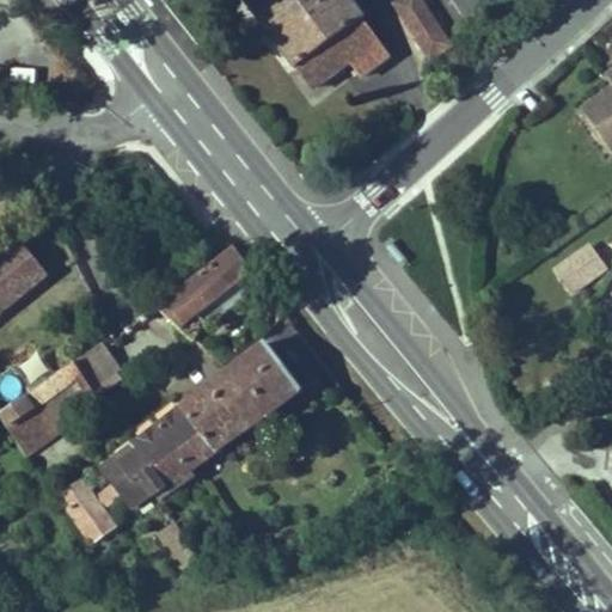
[(378,40),(363,19),(365,18),(352,0),(243,0),(295,69),(297,68),(312,90),(378,40)]
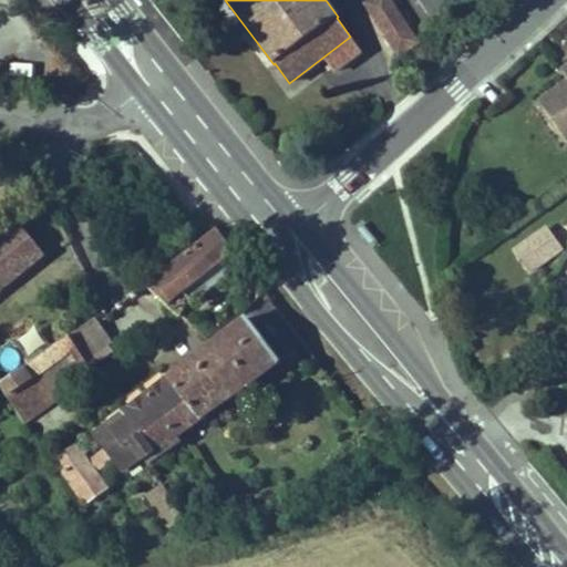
[(416,44),(389,0),(372,0),(367,4),(399,55),(416,44)]
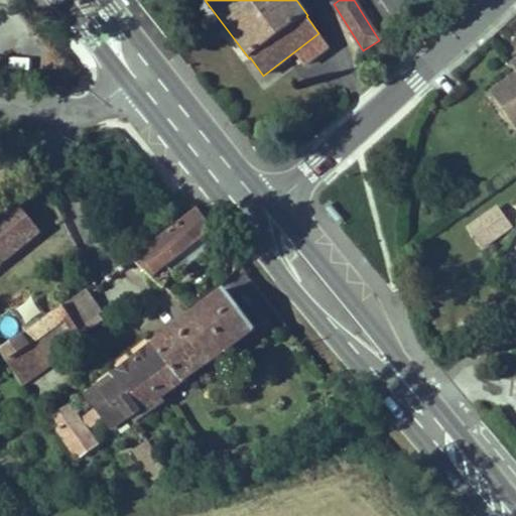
[(515,75),(491,93),(515,128),(515,127),(515,75)]
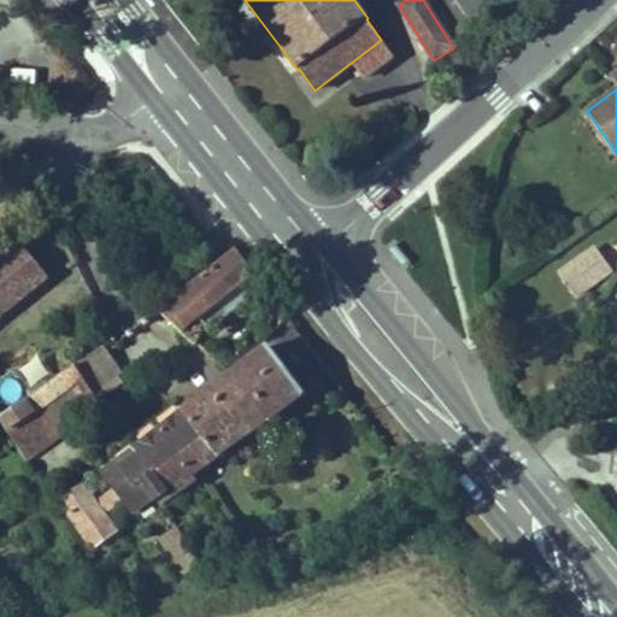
[(47,283),(77,263),(56,221),(0,263),(0,292),(7,307),(43,278),(47,283)]
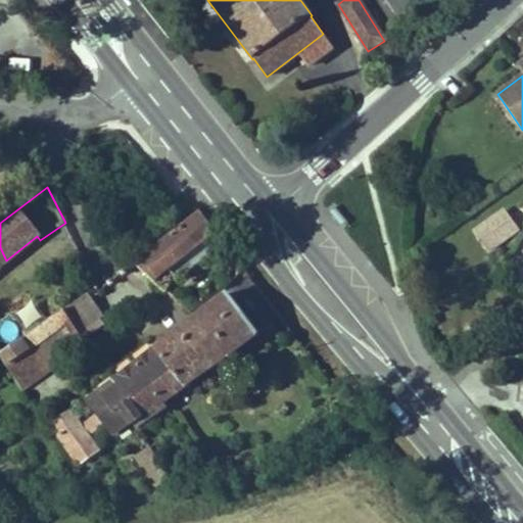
[(488,254),(522,231),(504,206),(471,230),(488,254)]
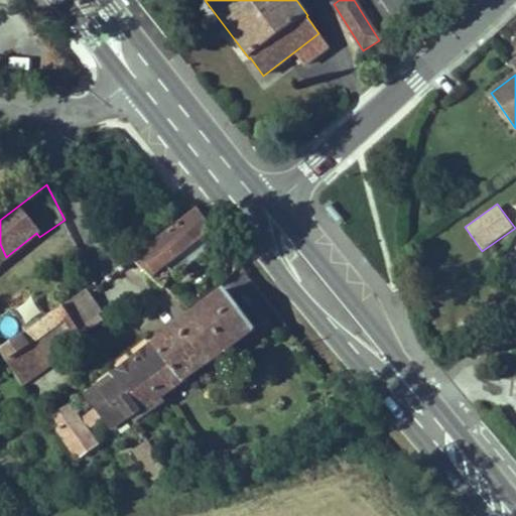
[(161,271),(215,230),(198,209),(132,261),(163,288),(172,278),(169,275),(166,278),(161,271)]
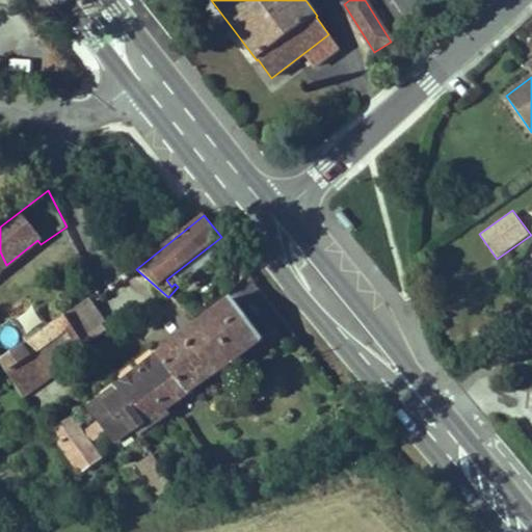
[(104,322),(88,298),(44,330),(50,341),(62,350),(69,358),(80,350),(74,343),(79,339),(84,345),(105,329),(101,324),(104,322)]
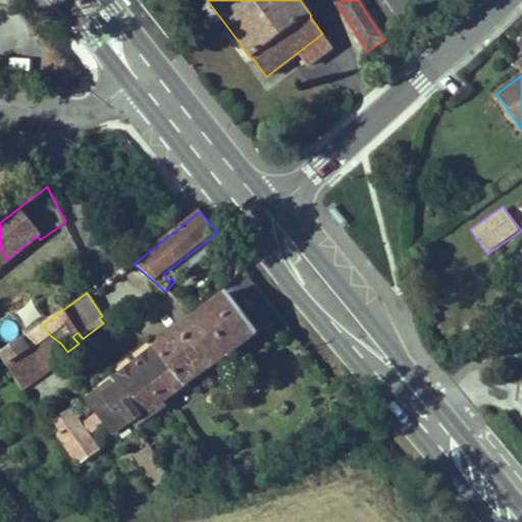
[(163,402),(257,333),(226,294),(152,351),(142,359),(158,380),(150,385),(163,402)]
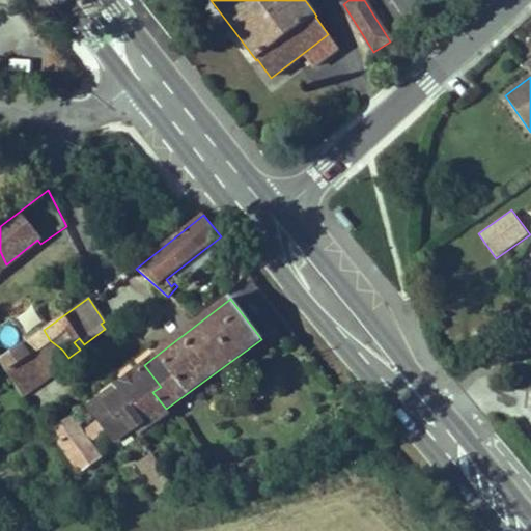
[(0,359),(27,341),(42,331),(23,302),(0,317),(0,359)]
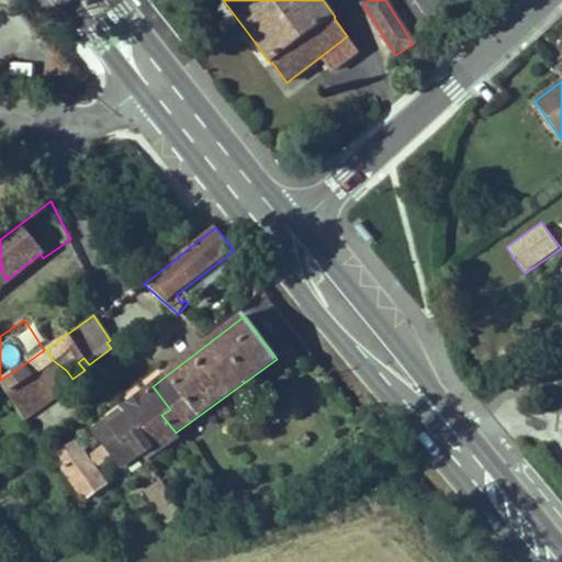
[(44,350),(29,361),(35,373),(53,360),(46,349),(44,350)]
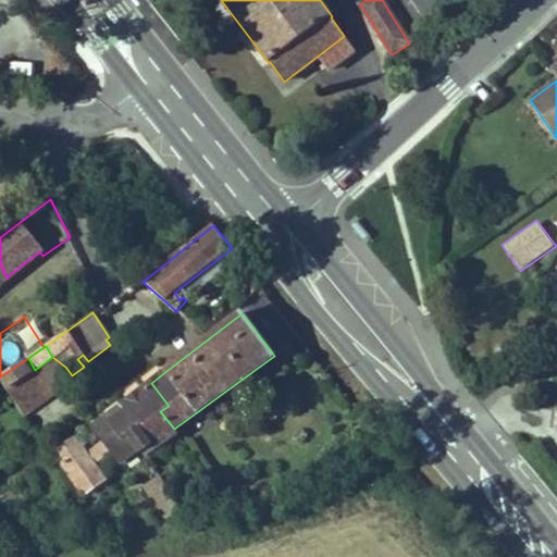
[(52,357),(35,370),(47,379),(54,388),(72,375),(65,367),(52,357)]
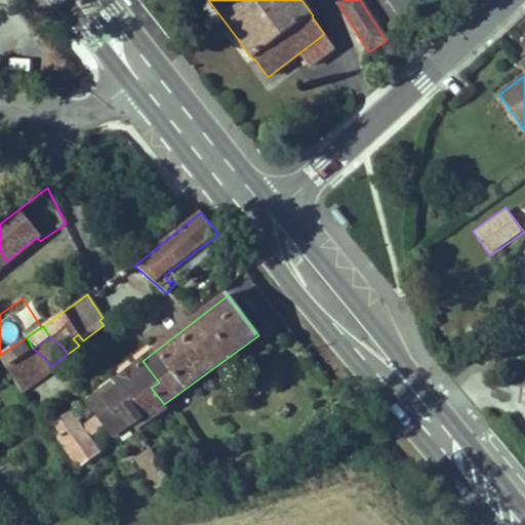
[(27,337),(0,355),(23,392),(54,369),(51,366),(44,357),(33,349),(27,337)]
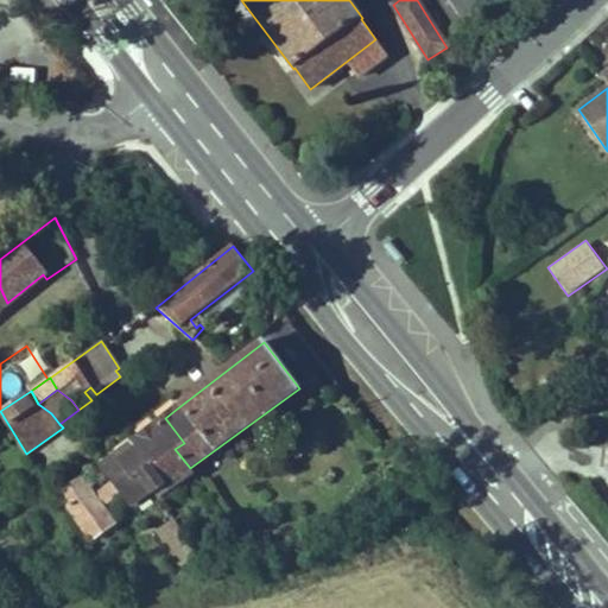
[(158,410),(165,418),(177,409),(171,399),(158,410)]
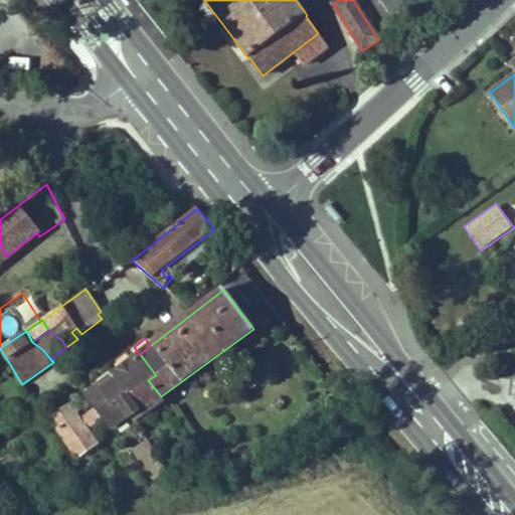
[(114,373),(140,354),(134,347),(109,366),(114,373)]
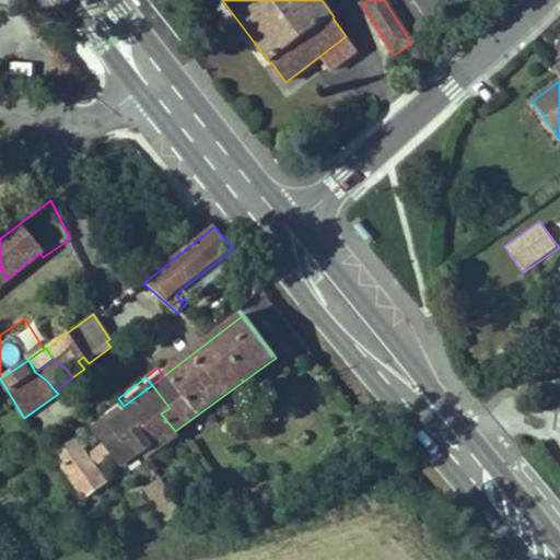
[(107,482),(95,467),(114,453),(126,467),(142,456),(143,458),(146,457),(146,458),(178,435),(175,431),(161,413),(170,408),(152,385),(124,406),(95,428),(106,443),(88,458),(76,443),(58,456),(85,497),(107,482)]
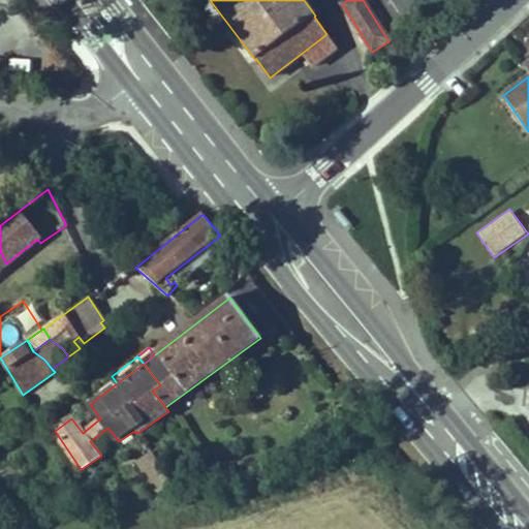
[(147,448),(132,462),(161,493),(176,480),(147,448)]
